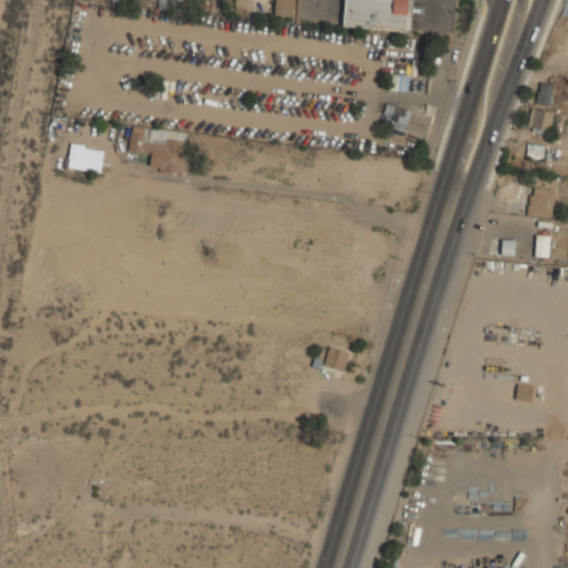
[(274,0),(274,16),(293,17),(294,0),(274,0)]
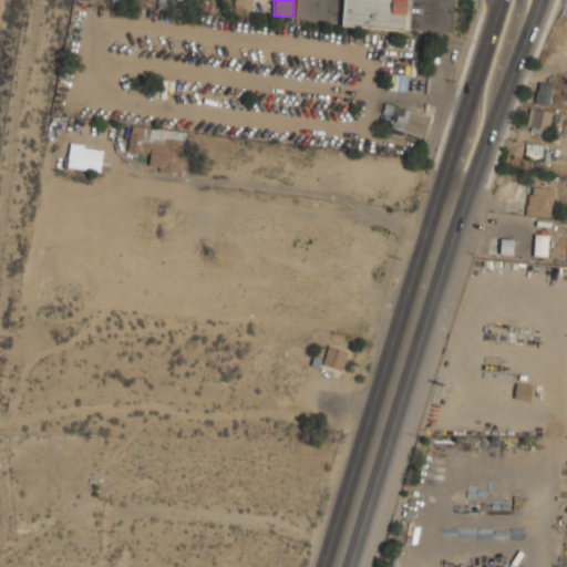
[(343,0),(342,27),(408,30),(409,0),(343,0)]
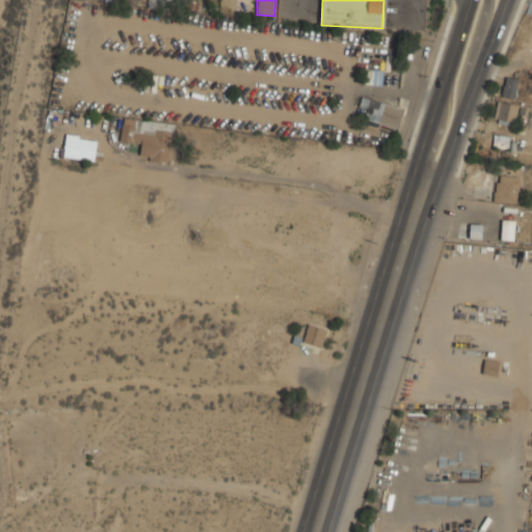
[(382,70),(364,69),(363,84),(382,85),(382,70)]
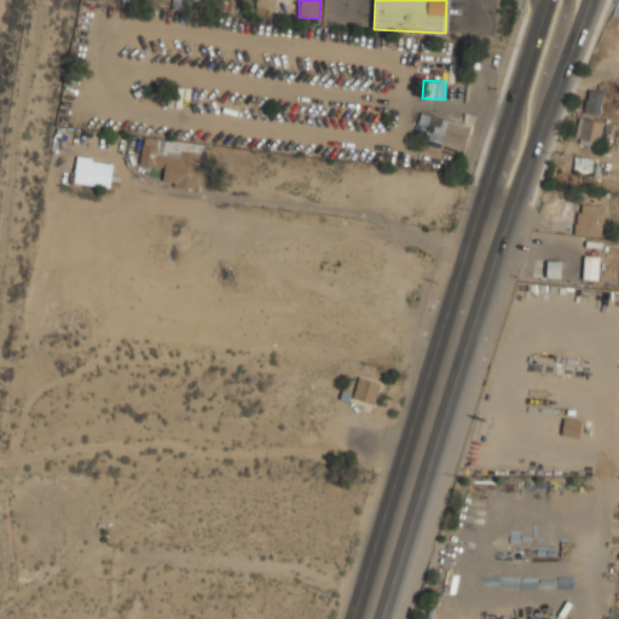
[(583,111),(600,115),(606,92),(589,87),(583,111)]
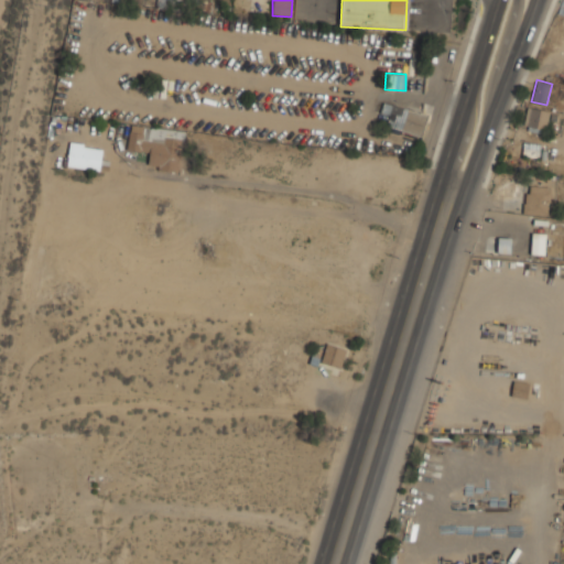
[(429,114),(384,100),(381,111),(391,115),(388,126),(423,137),(429,114)]
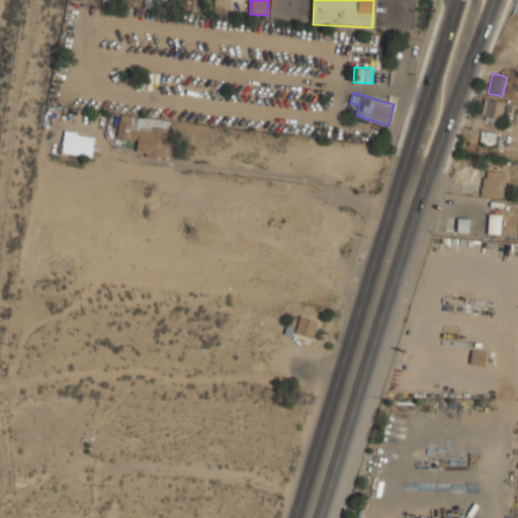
[(481,115),(500,122),(506,102),(487,96),(481,115)]
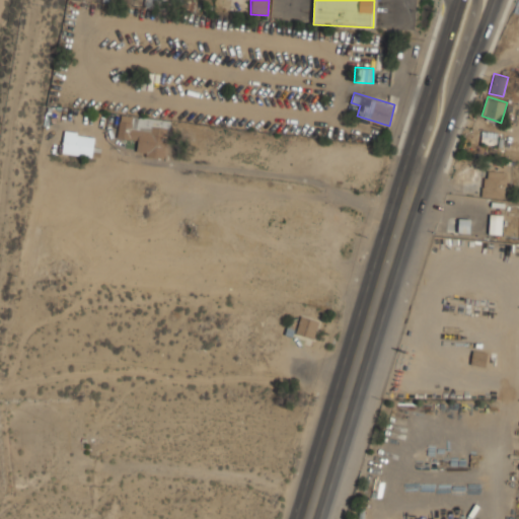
[(165,157),(170,121),(153,118),(152,127),(140,126),(141,118),(121,115),(118,137),(138,140),(137,154),(165,157)]
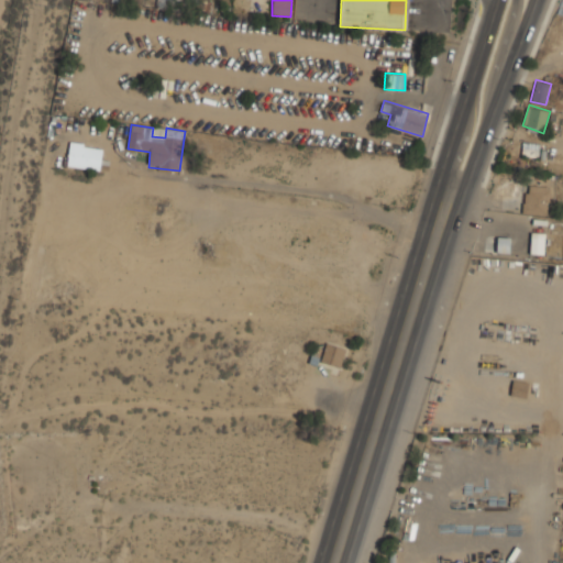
[(67,166),(109,168),(110,155),(105,155),(106,144),(69,142),(67,166)]
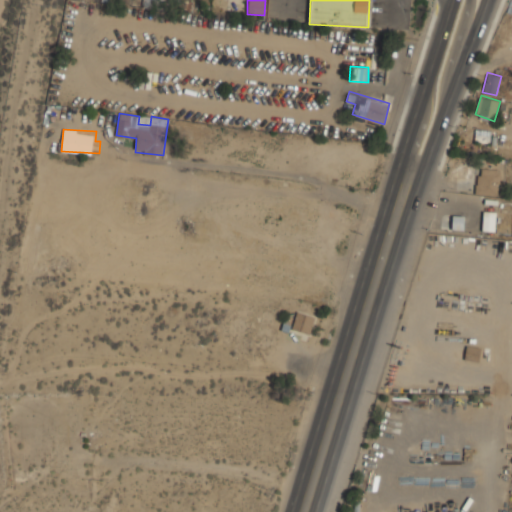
[(474,142),(489,143),(490,130),(475,129),(474,142)]
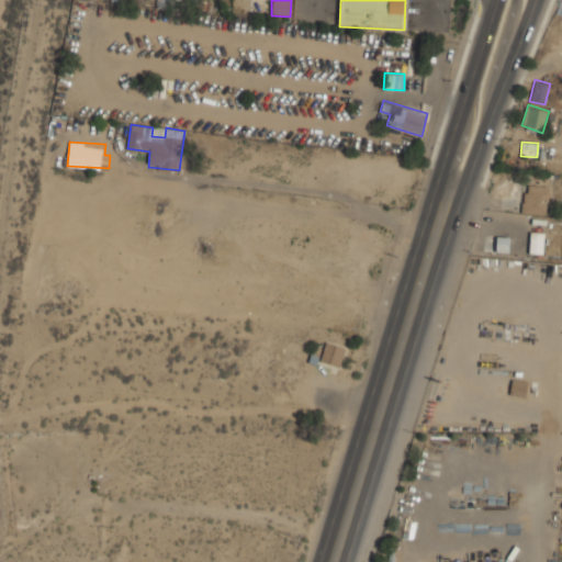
[(499,194),(517,194),(517,177),(499,177),(499,194)]
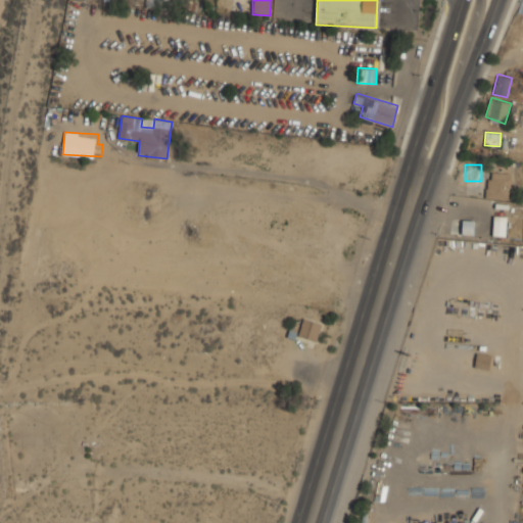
[(511,198),(511,172),(486,172),(486,198),(511,198)]
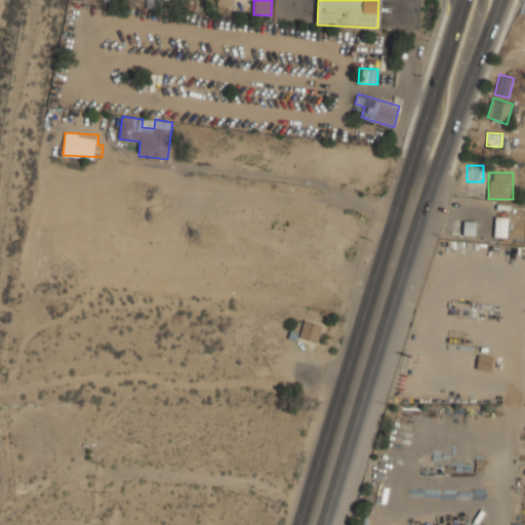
[(509,236),(510,216),(495,216),(495,236),(509,236)]
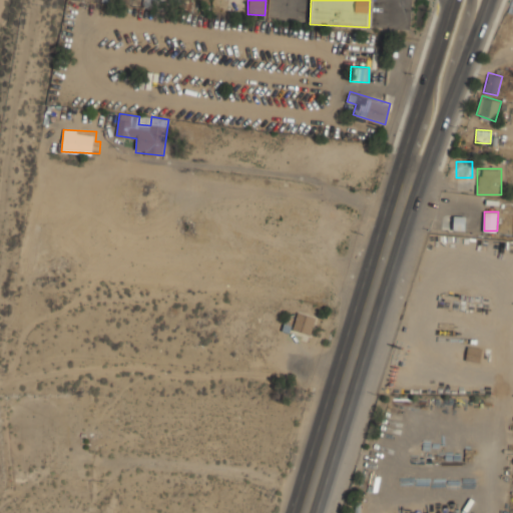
[(453,230),(464,230),(465,216),(453,216),(453,230)]
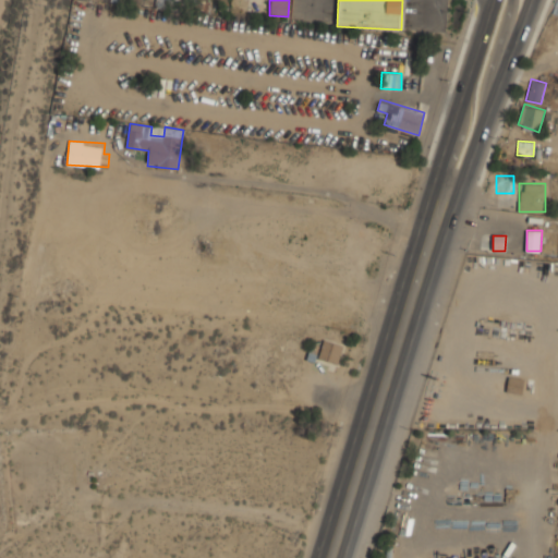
[(343,346),(324,339),(317,359),(337,365),(343,346)]
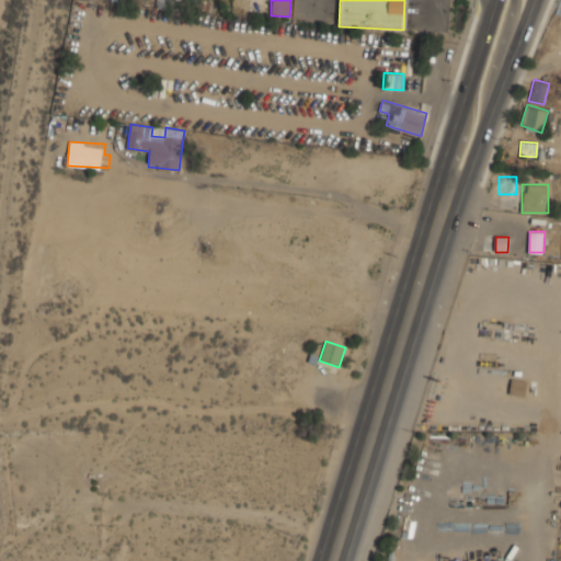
[(525,380),(511,380),(511,393),(525,393),(525,380)]
